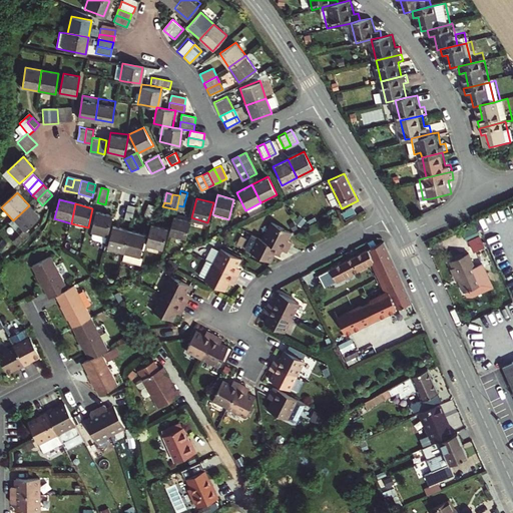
[(153,220),(156,206),(149,204),(145,218),(153,220)]
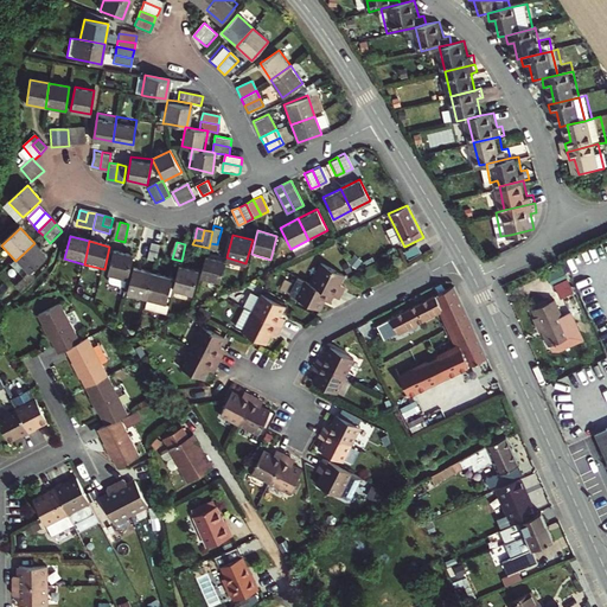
[(29,275),(46,257),(34,243),(16,261),(29,275)]
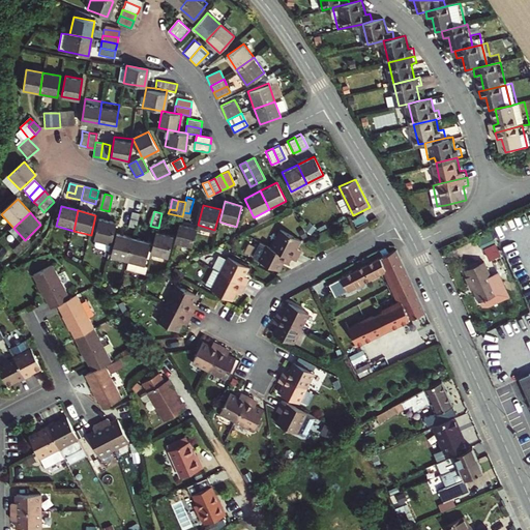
[(137,229),(141,213),(134,212),(130,227),(137,229)]
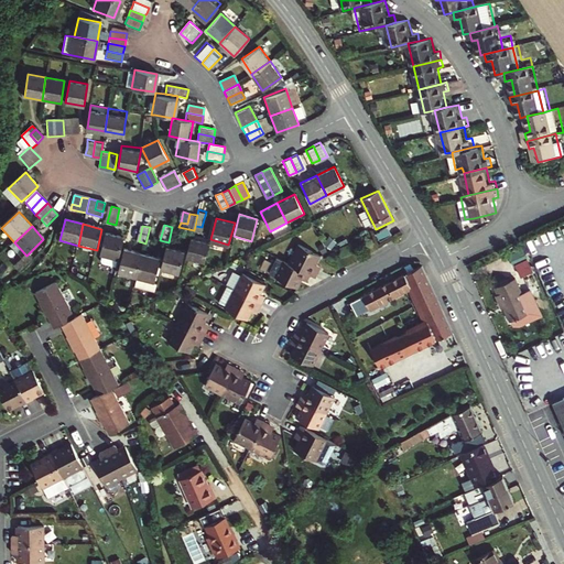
[(379,240),(391,234),(388,228),(376,234),(377,236),(379,240)]
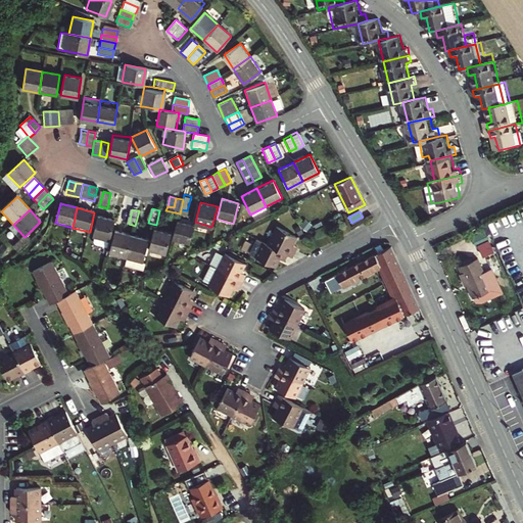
[(110,242),(115,221),(98,217),(93,237),(96,238),(94,246),(108,249),(110,242)]
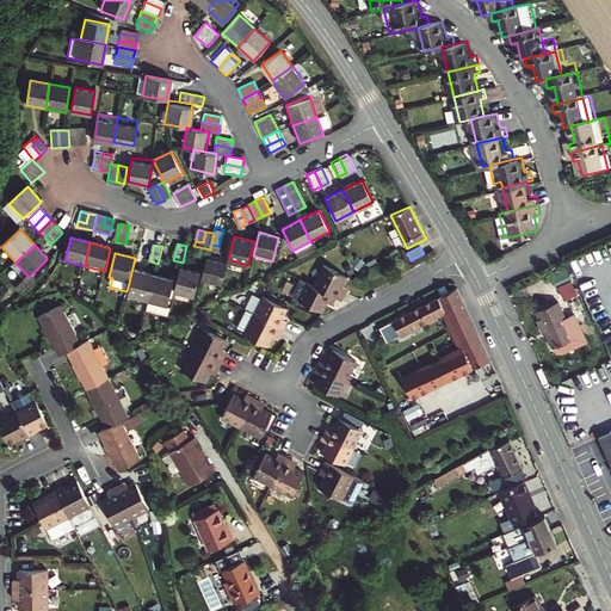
[(222,287),(228,261),(208,257),(202,282),(222,287)]
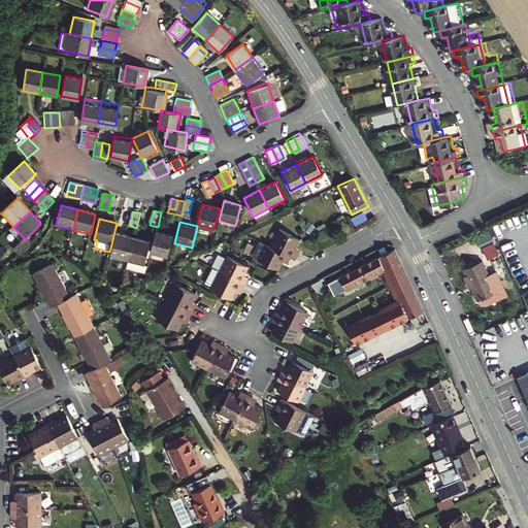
[(301,237),(281,227),(270,246),(291,257),(296,259),(299,253),(294,250),(296,245),(301,237)]
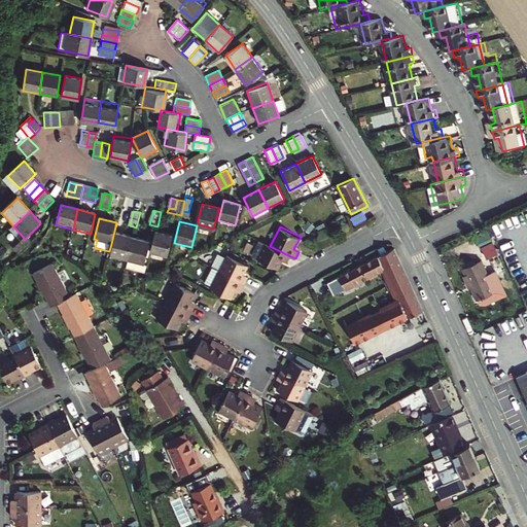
[(168,257),(173,236),(156,231),(150,253),(168,257)]
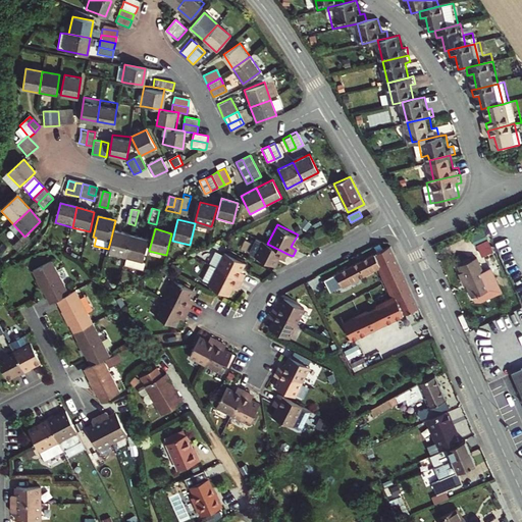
[(126,257),(133,236),(115,230),(110,253),(126,257)]
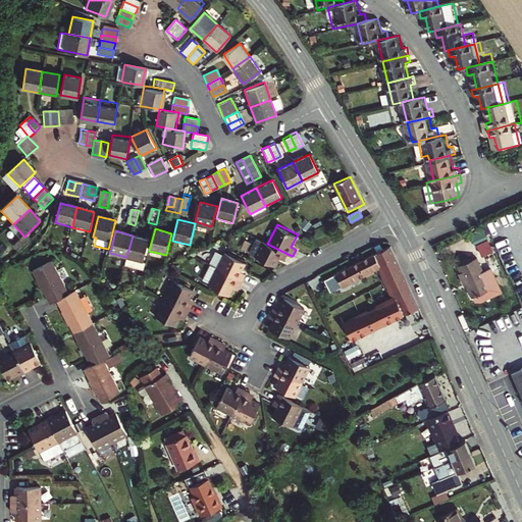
[(487,241),(484,232),(474,237),(477,245),(487,241)]
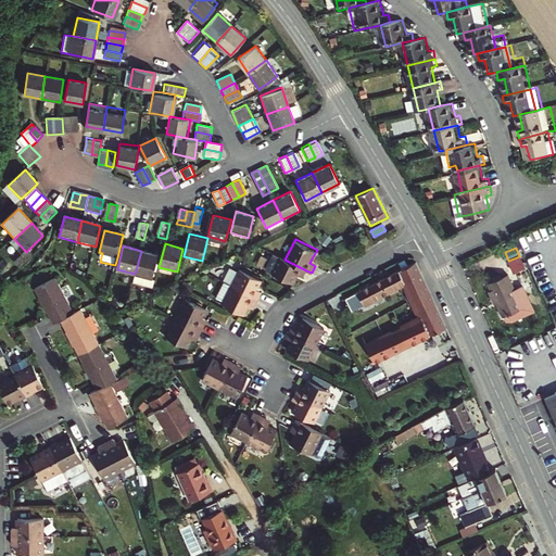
[(153,279),(160,255),(141,251),(135,274),(153,279)]
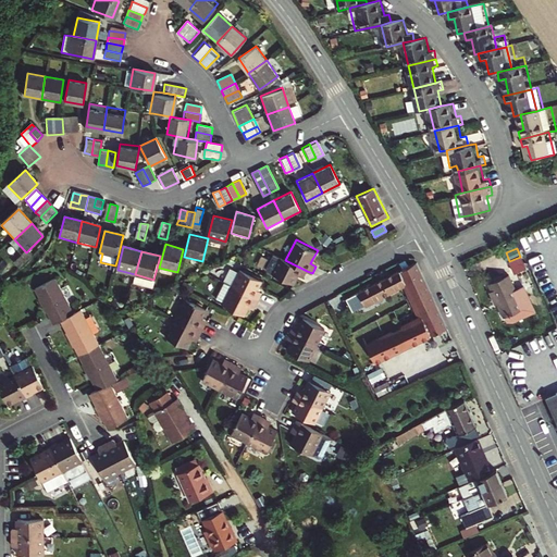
[(17,269),(28,259),(24,254),(13,263),(17,269)]
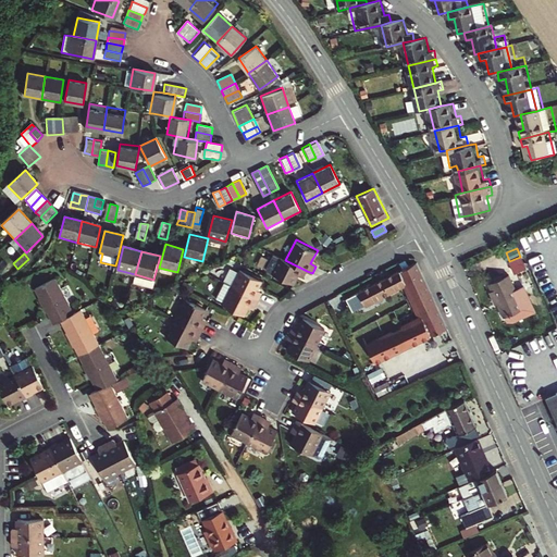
[(527,271),(520,257),(509,261),(516,276),(527,271)]
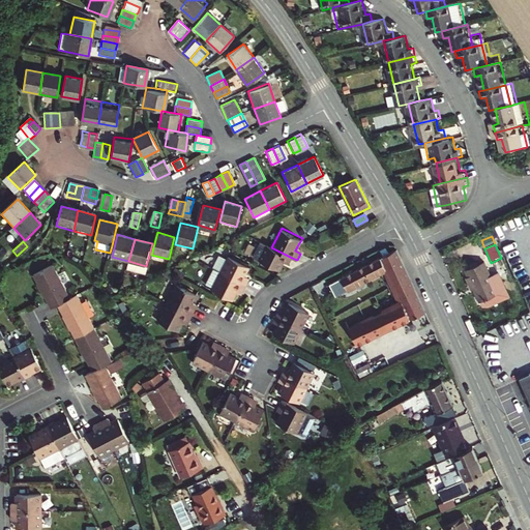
[(271,247),(266,245),(259,261),(280,271),(284,262),(289,264),(292,258),(271,247)]
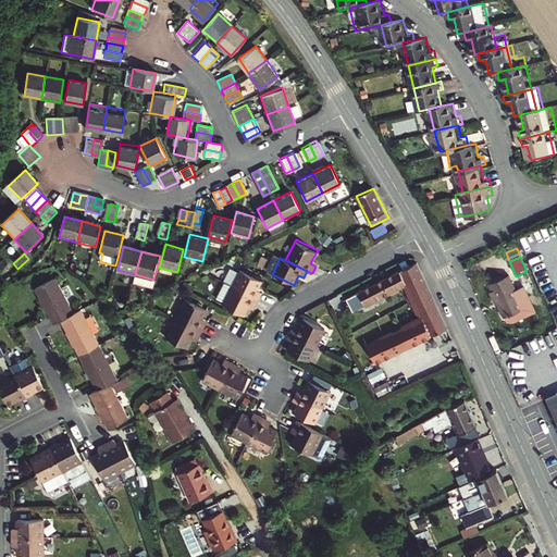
[(359,294),(367,308),(406,285),(423,319),(367,346),(375,362),(447,329),(416,262),(359,294)]
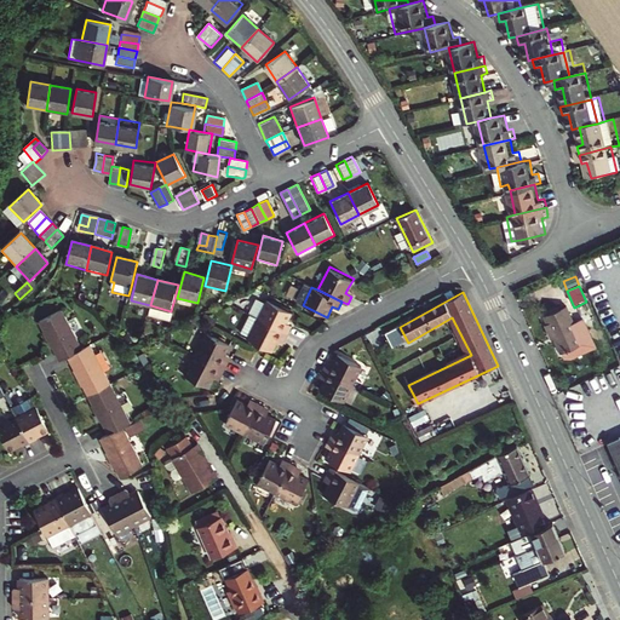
[(293,310),(262,294),(253,313),(259,316),(290,332),(294,323),(288,321),(293,310)]
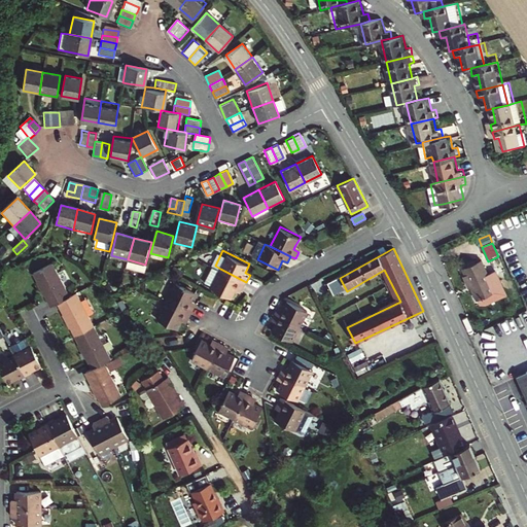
[(463,278),(469,290),(471,289),(477,302),(479,302),(495,294),(496,293),(482,262),(462,271),(465,277),(463,278)]
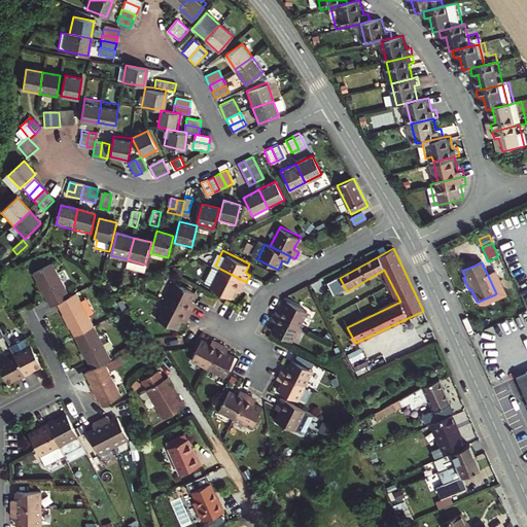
[(55,264),(35,274),(46,295),(47,295),(54,307),(60,304),(66,315),(65,315),(76,337),(96,327),(78,293),(71,296),(55,264)]
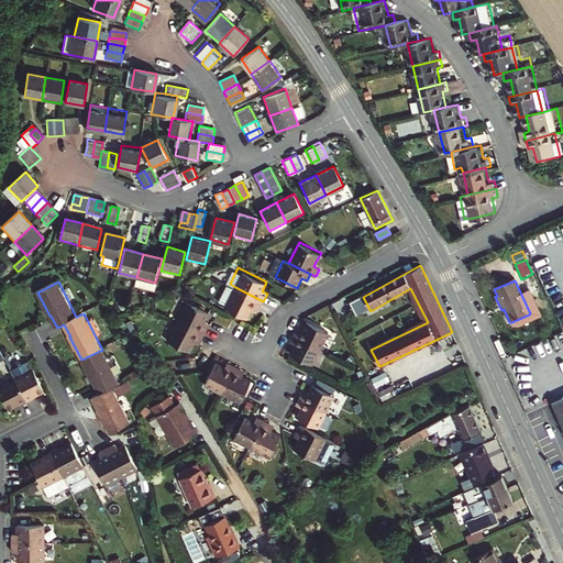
[(254,305),(260,308),(263,301),(235,287),(224,308),(247,319),(252,309),(254,305)]
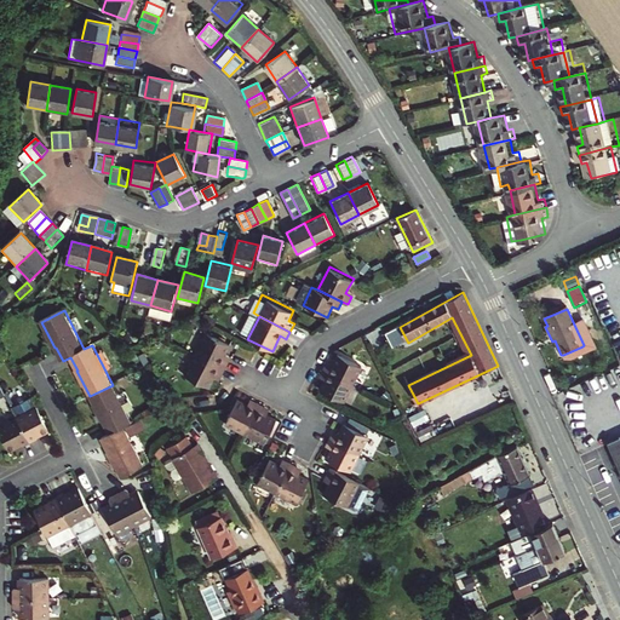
[(233,342),(210,329),(197,351),(228,366),(231,359),(225,355),(228,351),(233,342)]
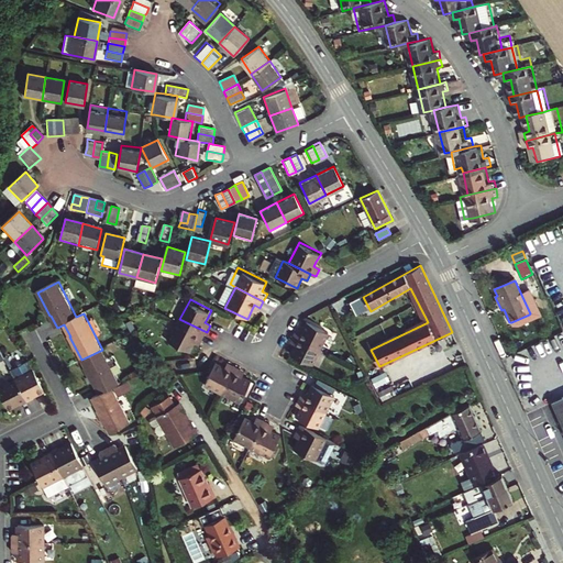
[(529,322),(531,318),(529,315),(511,322),(514,327),(517,328),(529,322)]
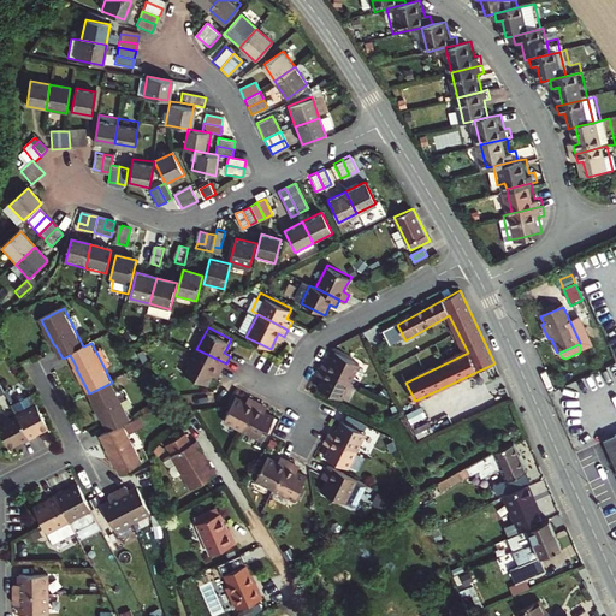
[(223,372),(226,363),(196,349),(185,372),(208,384),(213,374),(217,368),(223,372)]
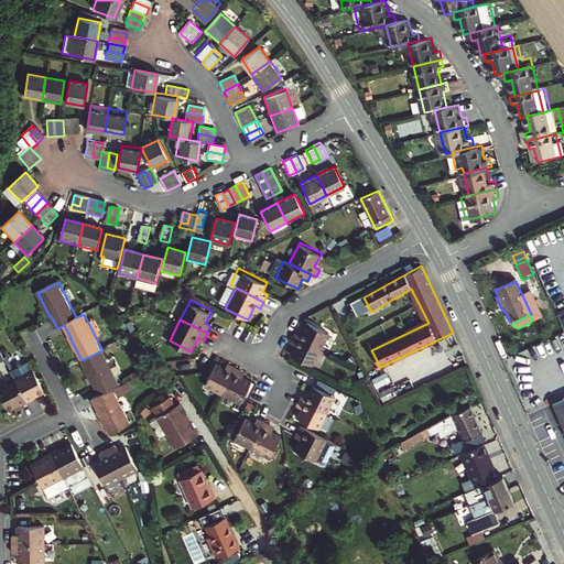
[(303,332),(297,329),(294,336),(322,349),(331,333),(308,322),(303,332)]
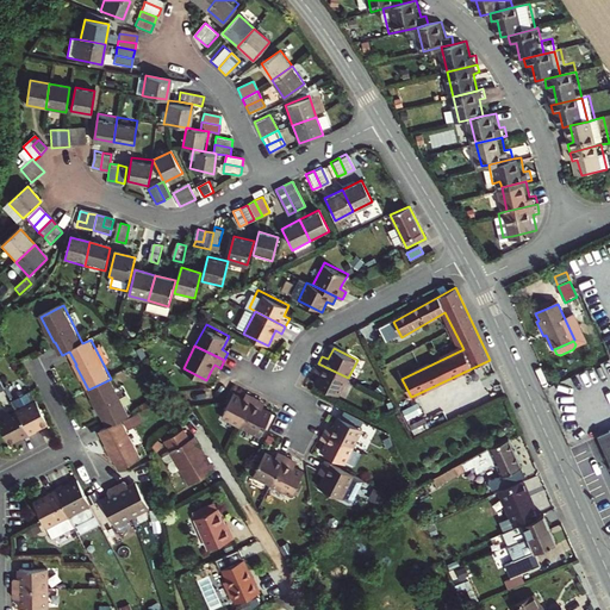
[(315,372),(321,375),(315,386),(338,397),(348,378),(318,363),(315,372)]
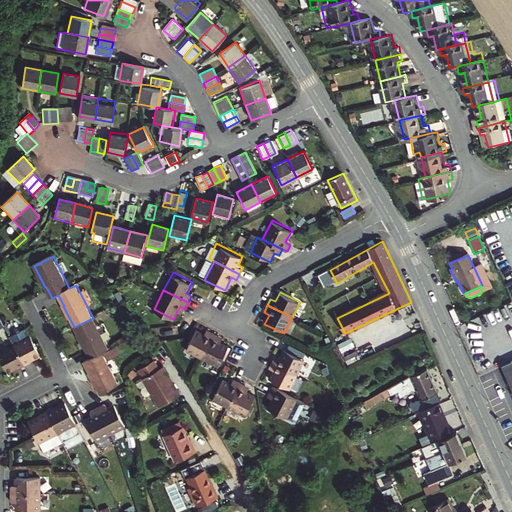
[(93,318),(74,327),(85,348),(86,348),(92,359),(85,362),(91,374),(90,374),(101,395),(120,385),(103,353),(110,350),(93,318)]
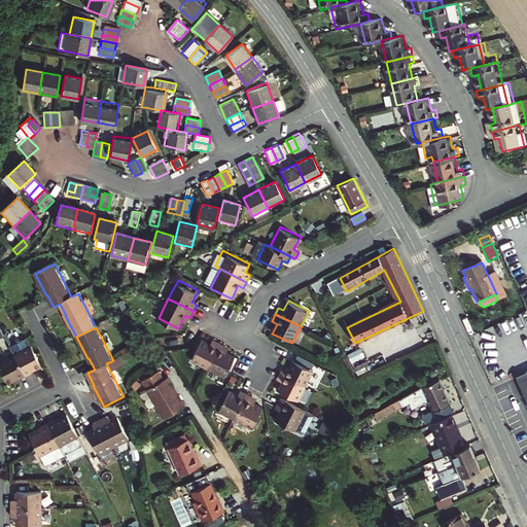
[(215,339),(213,343),(203,339),(192,359),(209,367),(222,342),(215,339)]
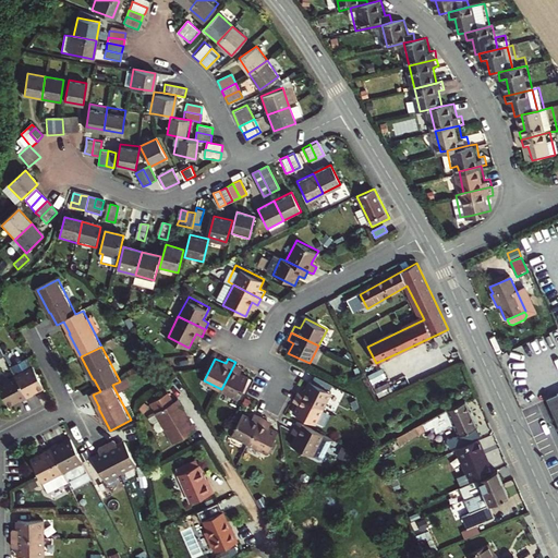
[(242,399),(253,378),(243,374),(239,372),(242,365),(235,362),(221,389),(242,399)]
